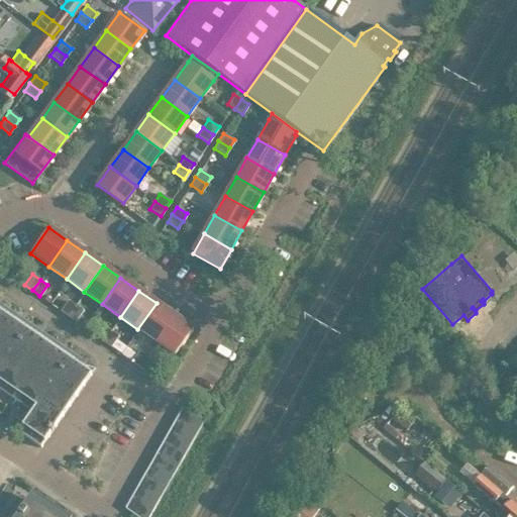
[(68,299),(60,310),(67,315),(75,305),(68,299)]
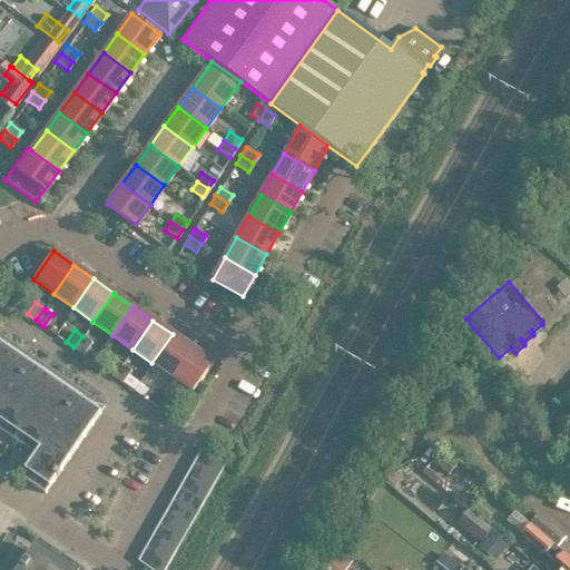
[(151,363),(172,376),(192,349),(173,334),(151,363)]
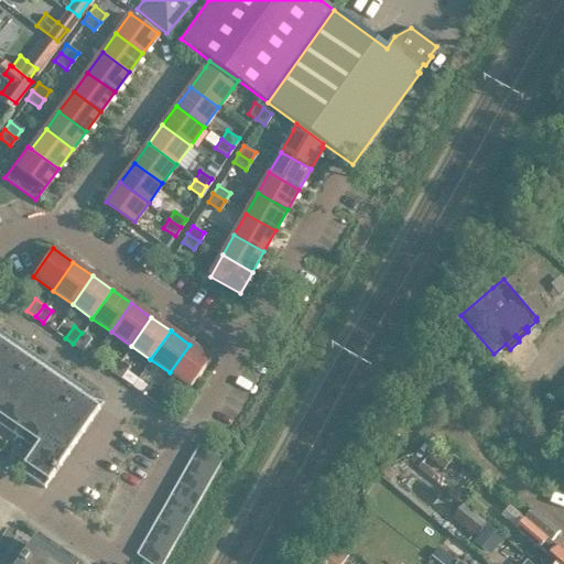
[(82,333),(73,344),(80,349),(89,338),(82,333)]
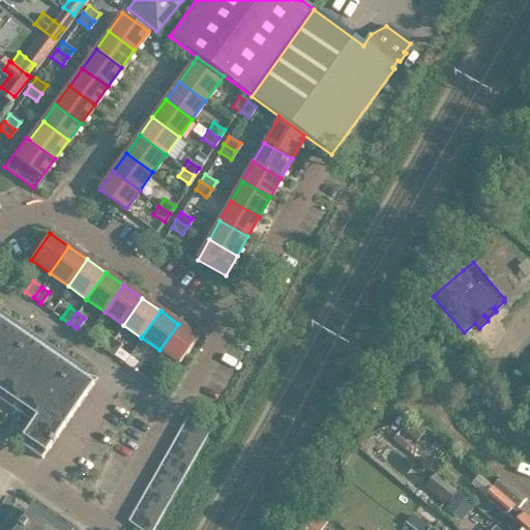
[(0,376),(27,337),(5,322),(0,330),(0,376)]
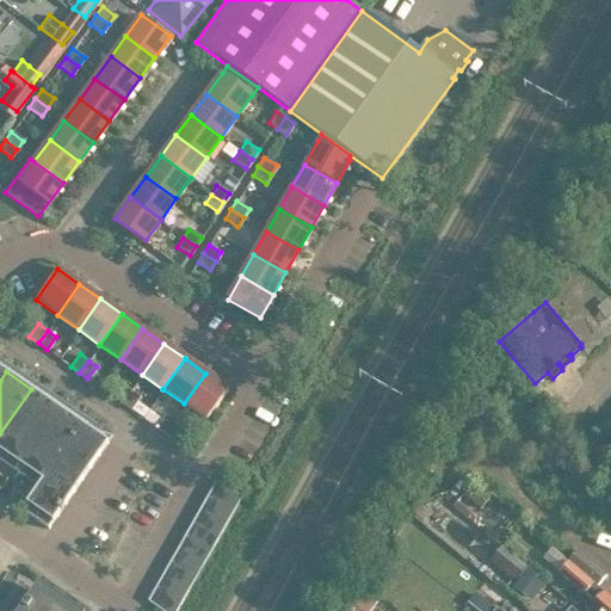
[(205,374),(184,403),(205,419),(228,389),(205,374)]
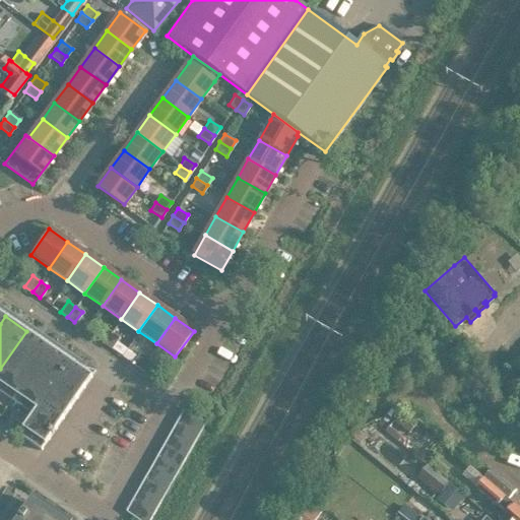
[(95,337),(104,342),(111,331),(104,326),(95,337)]
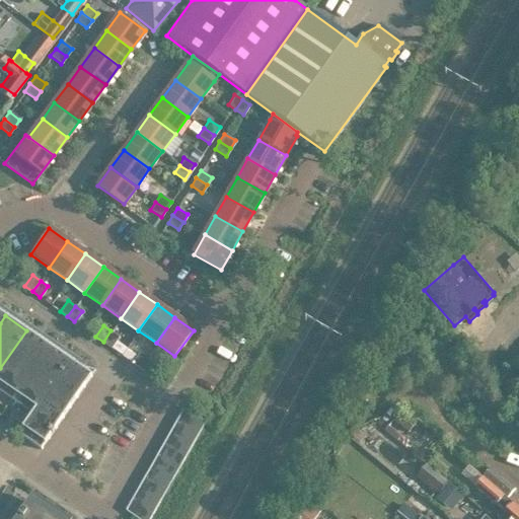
[(0,392),(9,399),(48,345),(26,330),(0,368),(0,392)]
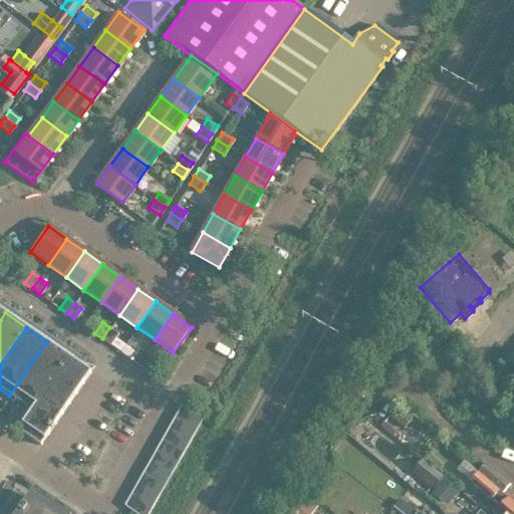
[(116,332),(109,327),(102,338),(109,343),(116,332)]
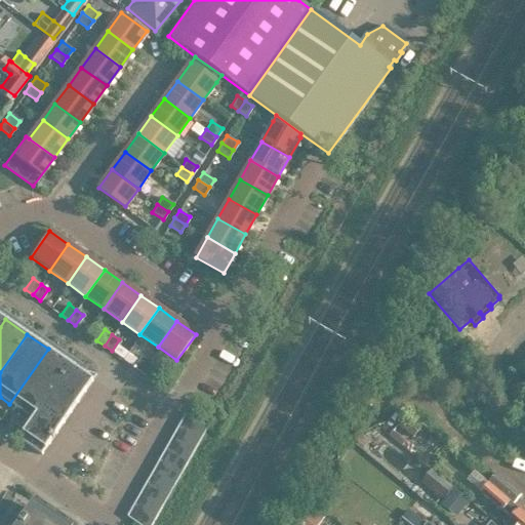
[(42,454),(93,379),(48,349),(9,404),(31,418),(23,431),(14,425),(8,433),(42,454)]
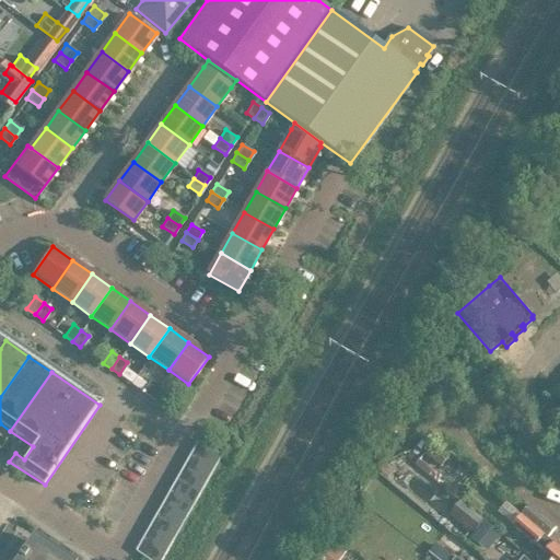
[(151,378),(142,391),(151,396),(159,385),(151,378)]
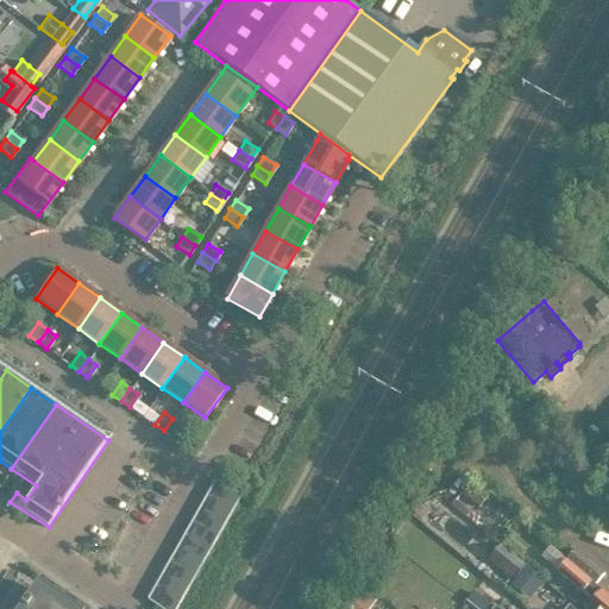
[(182,425),(173,419),(164,431),(173,437),(182,425)]
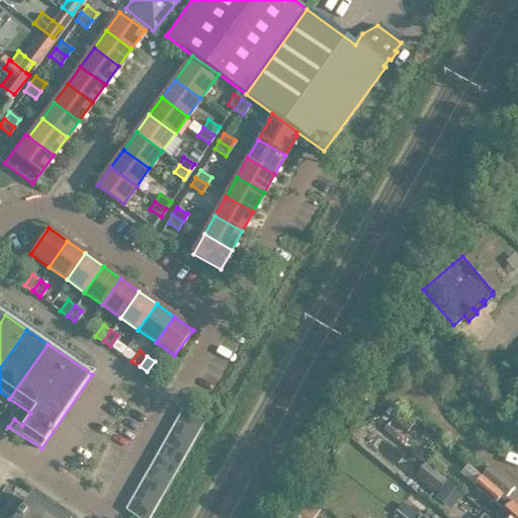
[(179,414),(201,427),(206,419),(184,406),(179,414)]
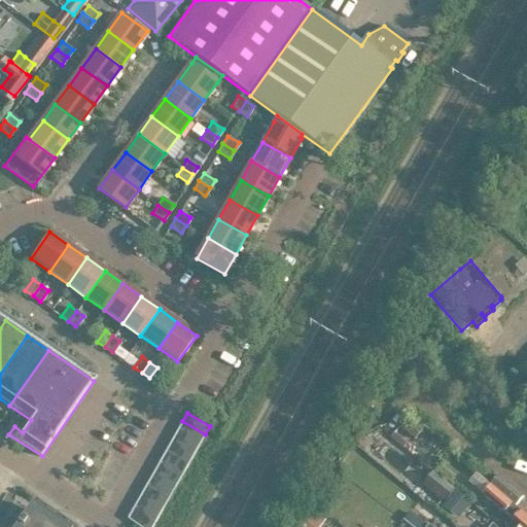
[(397,423),(413,436),(421,426),(405,414),(397,423)]
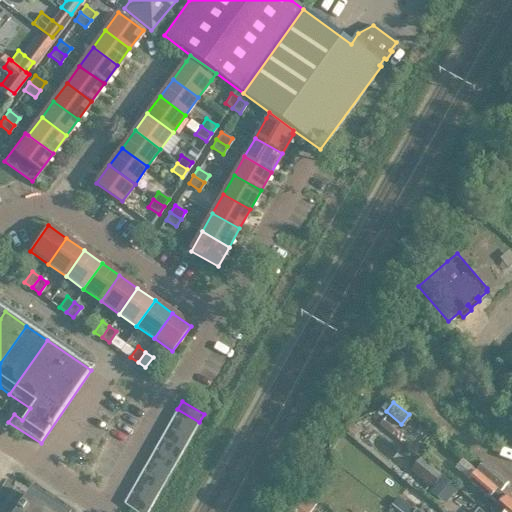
[(171,420),(193,432),(199,422),(177,409),(171,420)]
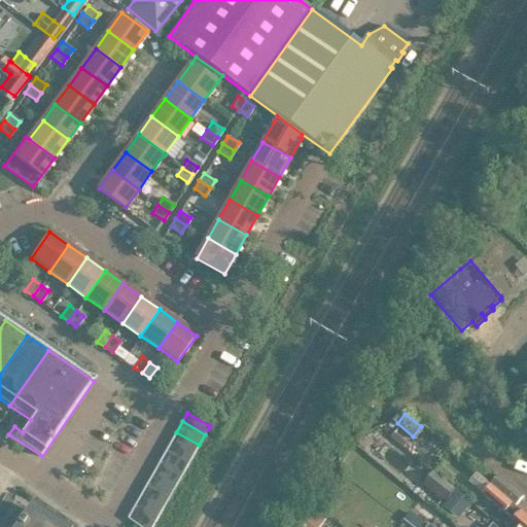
[(170,443),(192,456),(199,445),(176,432),(170,443)]
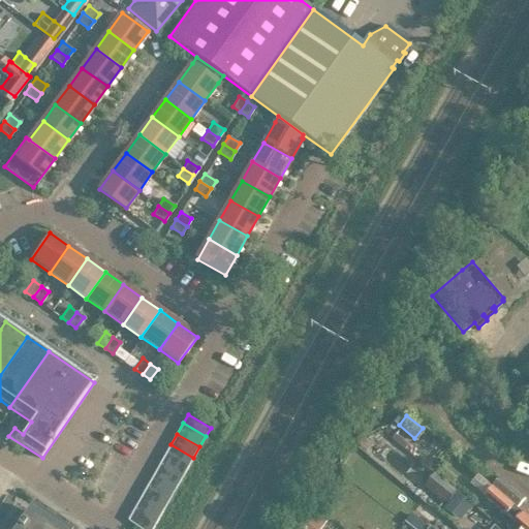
[(165,456),(187,468),(193,458),(170,444),(165,456)]
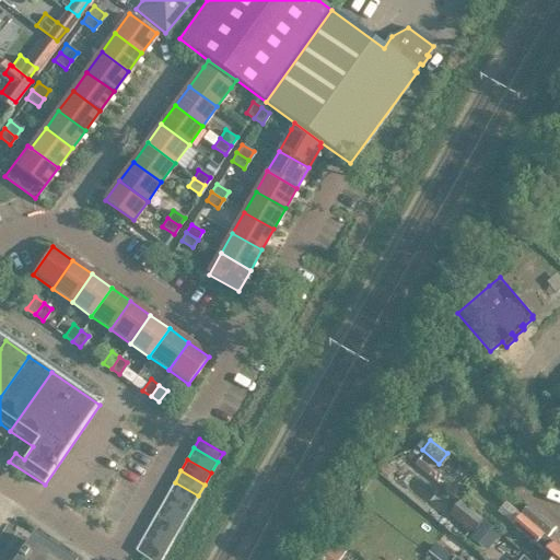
[(362,481),(350,473),(341,486),(353,494),(362,481)]
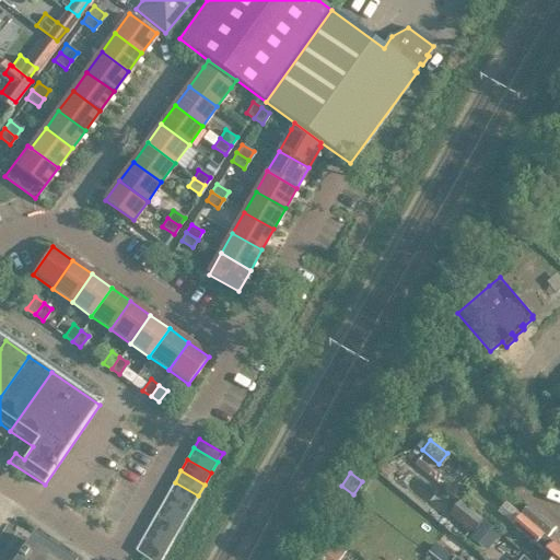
[(168,493),(193,506),(198,496),(175,482),(168,493)]
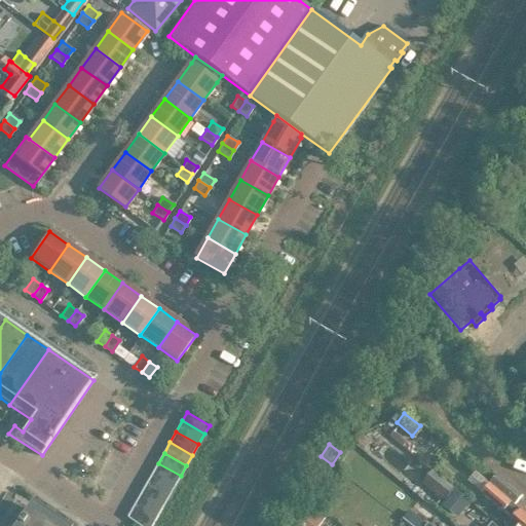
[(152,474),(175,487),(181,476),(158,463),(152,474)]
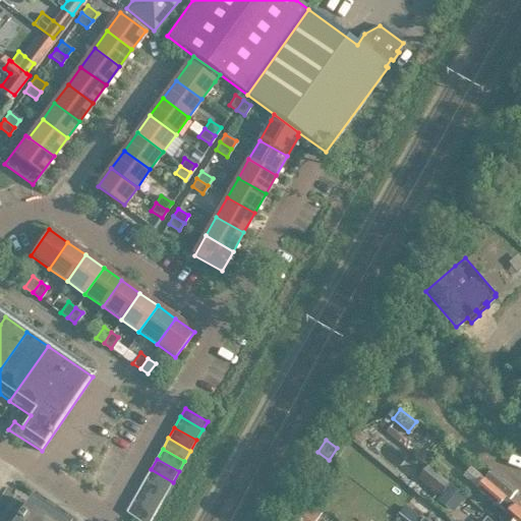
[(419,476),(441,495),(451,481),(428,464),(419,476)]
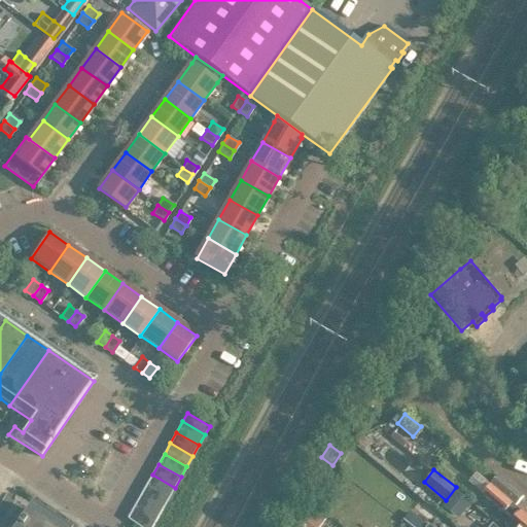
[(491,483),(516,504),(524,495),(499,473),(491,483)]
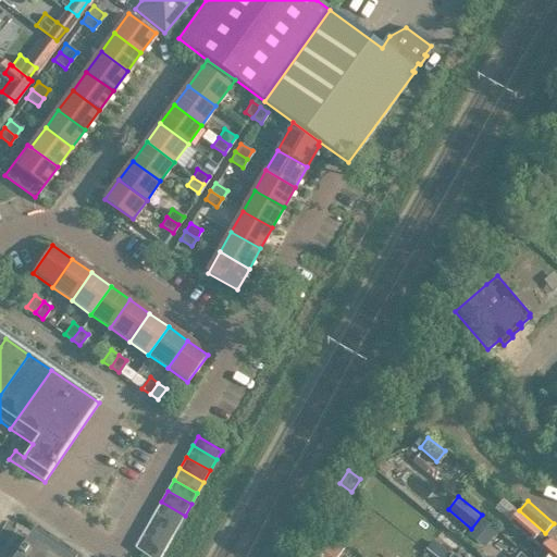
[(155,514),(178,527),(185,516),(161,502),(155,514)]
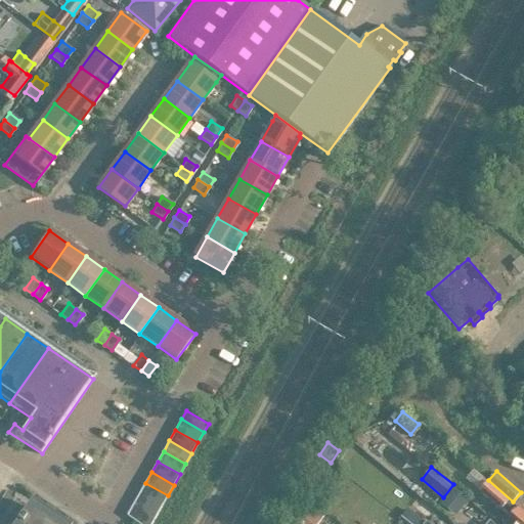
[(523,523),(523,512),(518,507),(485,479),(476,490),(498,510),(498,509),(504,514),(499,518),(501,520),(507,523),(523,523)]
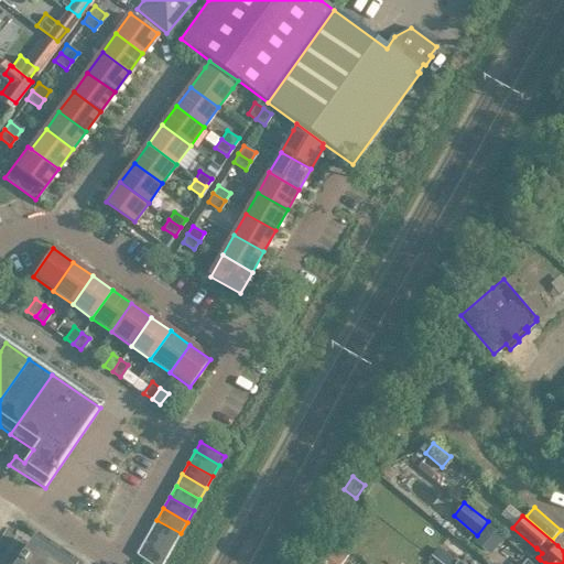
[(150,531),(174,545),(181,533),(156,520),(150,531)]
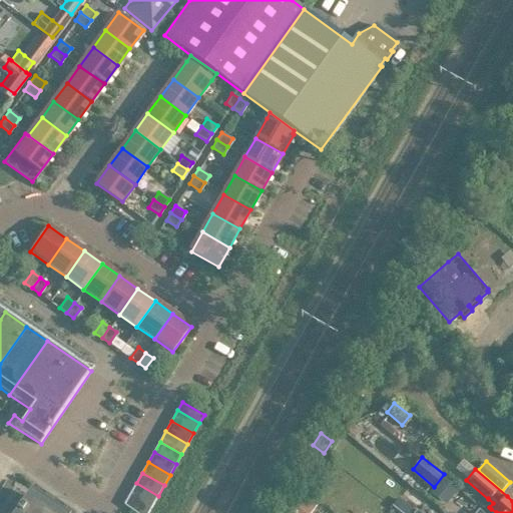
[(0,512),(56,512),(27,493),(0,474),(0,512)]
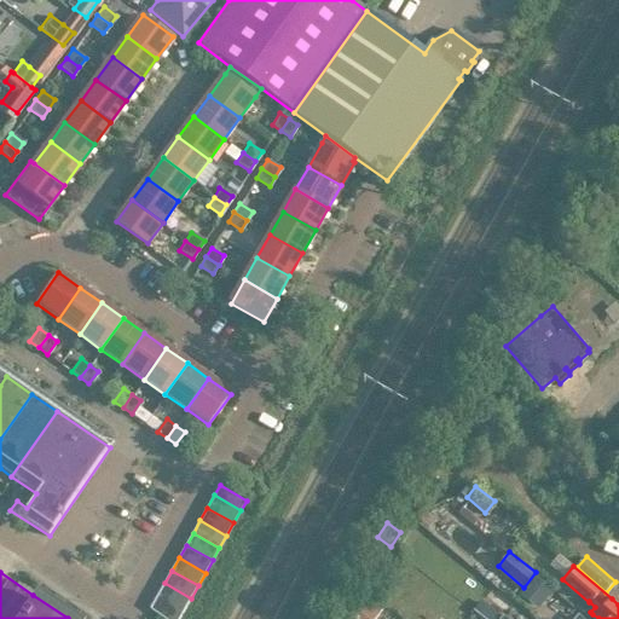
[(536,573),(527,584),(544,597),(553,588),(536,573)]
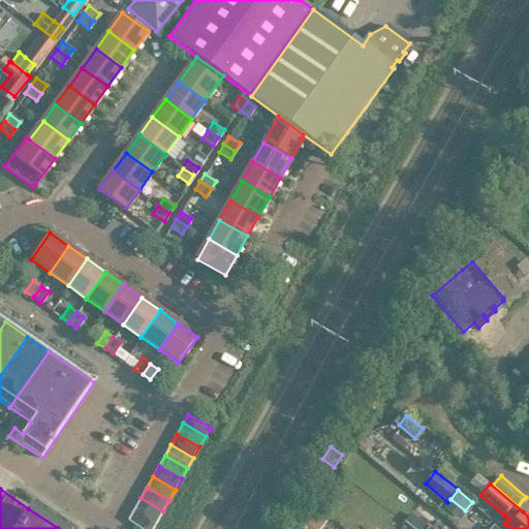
[(134,509),(157,522),(163,511),(141,498),(134,509)]
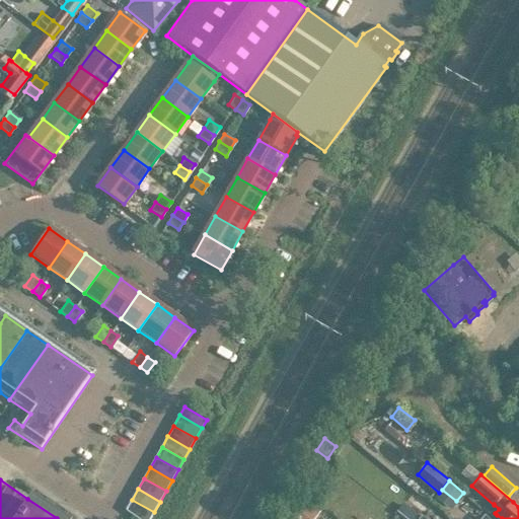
[(302,498),(286,518),(313,518),(320,511),(302,498)]
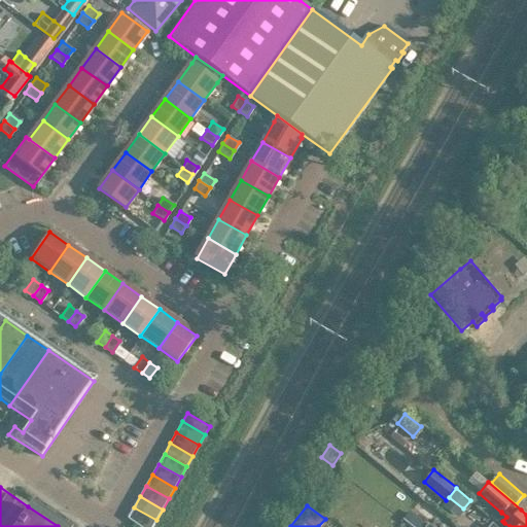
[(128,518),(143,526),(151,526),(156,520),(134,507),(128,518)]
